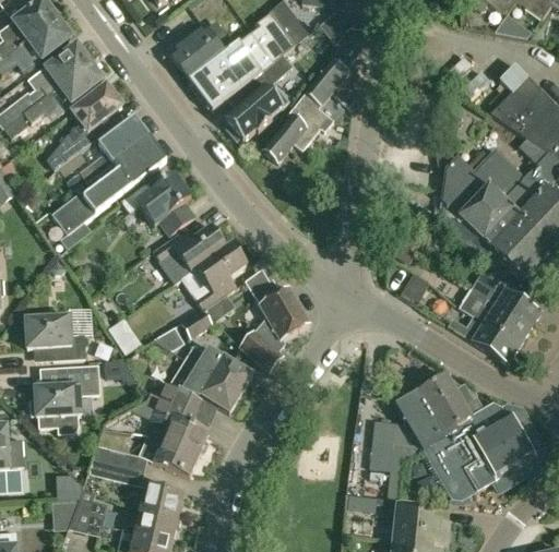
[(8,36),(0,42),(0,52),(3,57),(6,55),(57,16),(51,10),(54,8),(48,0),(44,0),(39,0),(13,20),(4,27),(4,32),(8,36)]
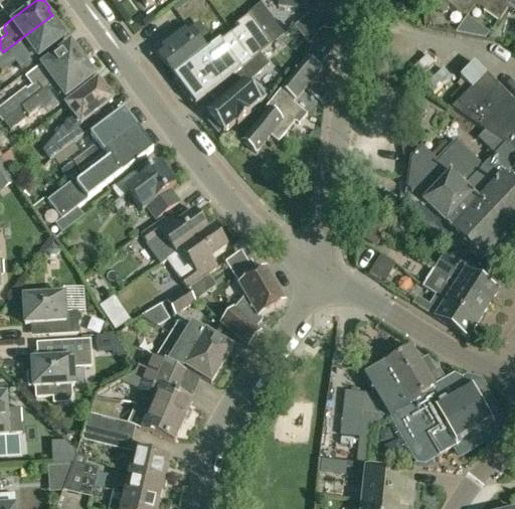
[(261,27),(274,17),(261,0),(258,0),(246,9),(249,13),(261,27)]
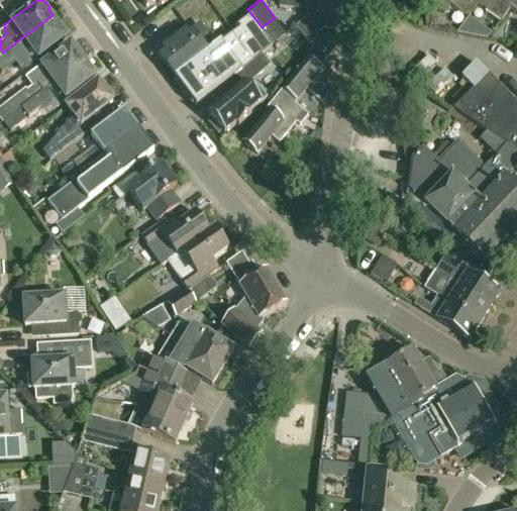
[(447,0),(468,14),(478,1),(476,0),(447,0)]
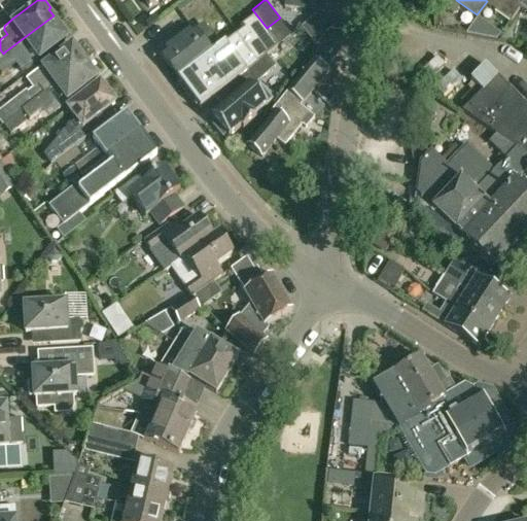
[(511,18),(520,3),(515,0),(485,0),(487,1),(511,18)]
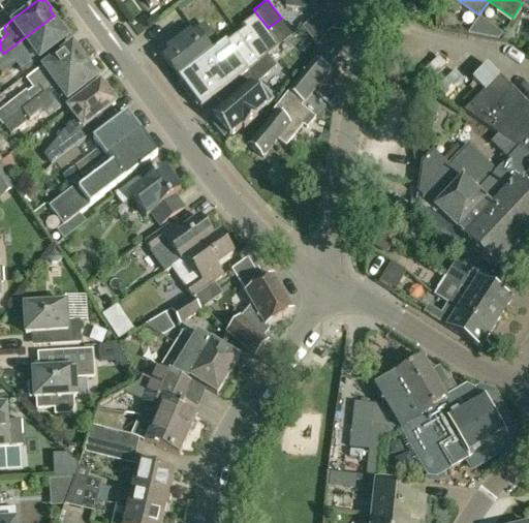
[(517,0),(522,3),(528,8),(528,0),(517,0)]
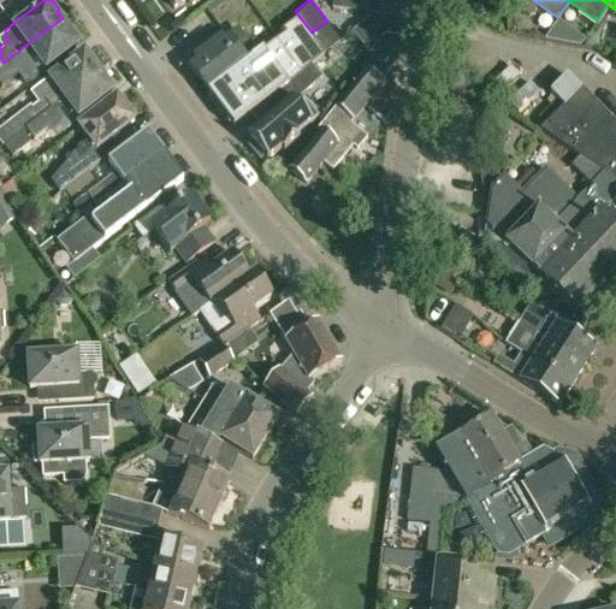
[(374,6),(359,19),(377,39),(385,28),(401,29),(403,11),(374,6)]
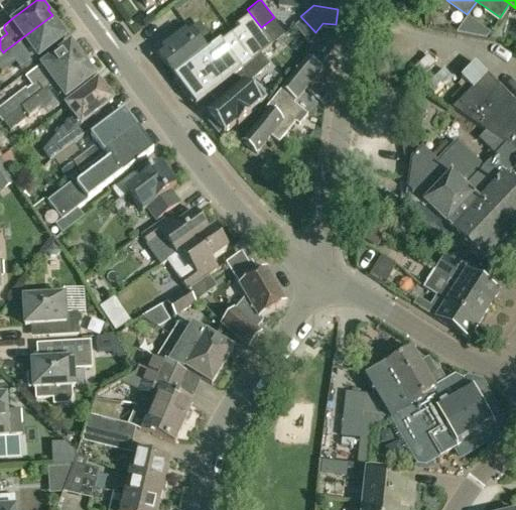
[(232,27),(236,24),(234,20),(225,11),(217,17),(215,14),(205,22),(204,21),(194,28),(188,22),(154,47),(173,73),(173,74),(211,44),(210,42),(213,40),(214,41),(232,27)]
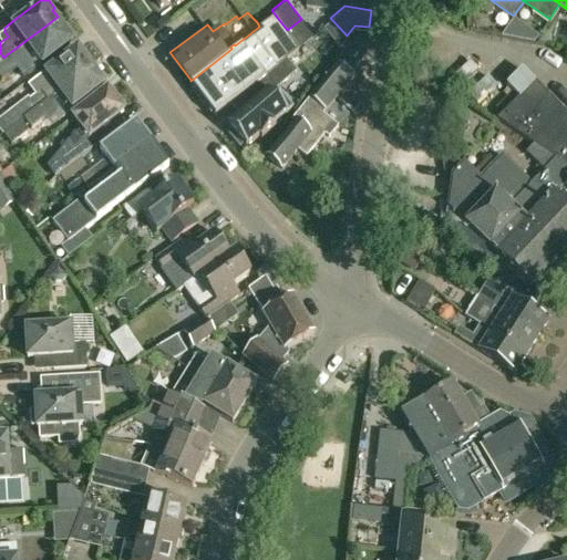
[(275,14),(259,27),(255,30),(235,45),(234,44),(230,47),(232,49),(191,81),(215,112),(299,45),(275,14)]
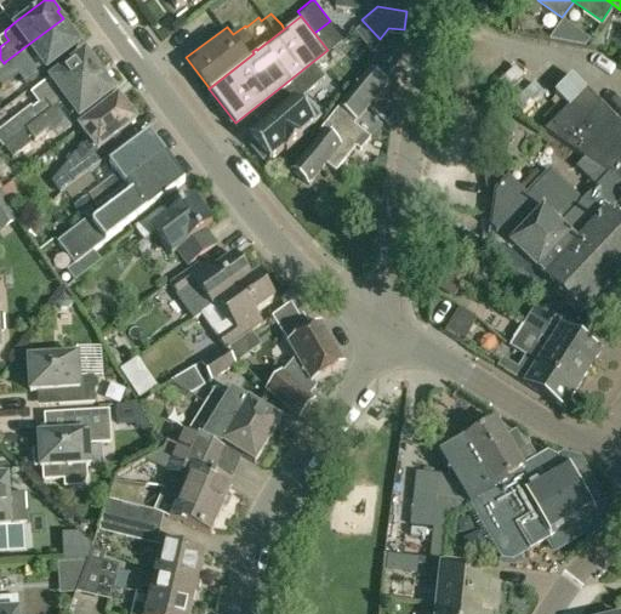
[(4,63),(0,66),(0,80),(0,81),(13,72),(17,69),(26,81),(46,66),(79,40),(78,38),(80,35),(72,24),(69,27),(63,18),(6,61),(4,63)]
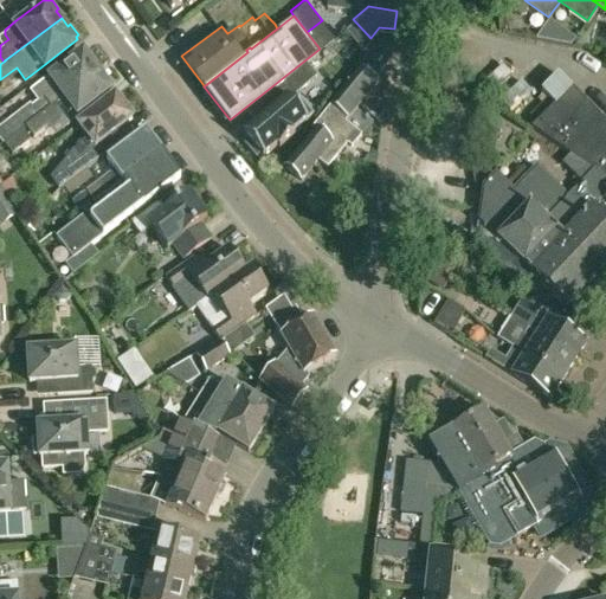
[(380,27),(369,42),(387,56),(392,50),(394,30),(380,27)]
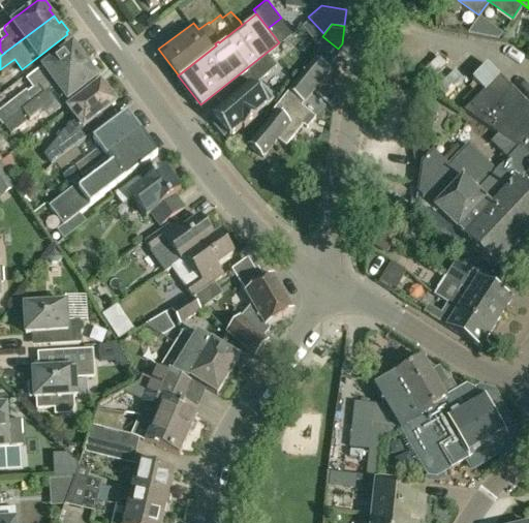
[(302,99),(330,66),(327,63),(338,49),(322,36),(311,51),(315,55),(288,88),(302,99)]
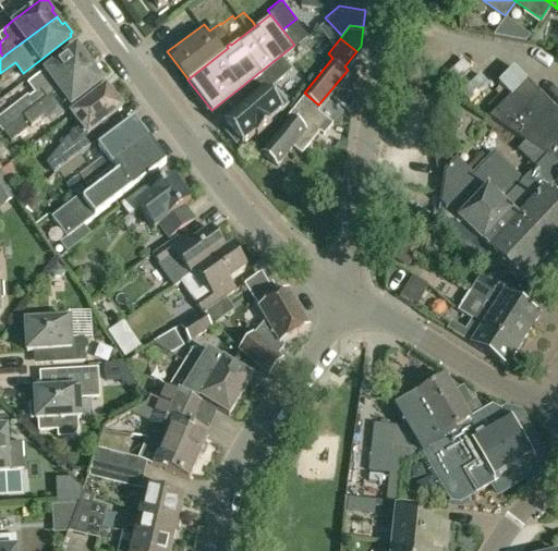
[(26,92),(0,111),(0,126),(1,129),(2,127),(19,115),(22,112),(35,102),(89,60),(85,53),(86,50),(82,45),(79,46),(76,43),(46,66),(28,80),(35,88),(28,93),(26,92)]
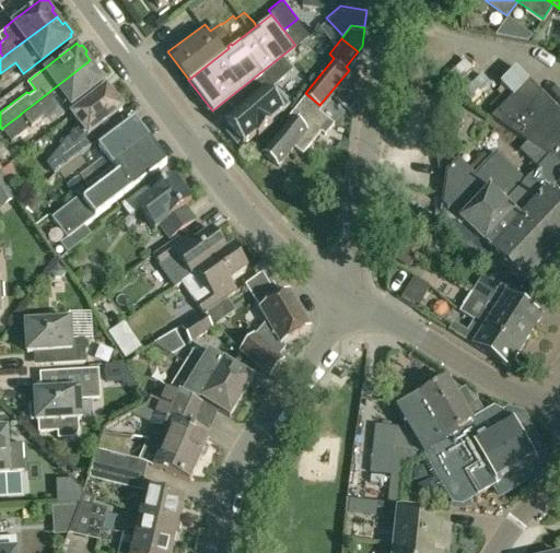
[(35,103),(22,113),(28,120),(31,124),(35,120),(43,114),(45,113),(50,119),(72,103),(104,78),(102,75),(103,71),(98,67),(95,67),(90,60),(35,103)]
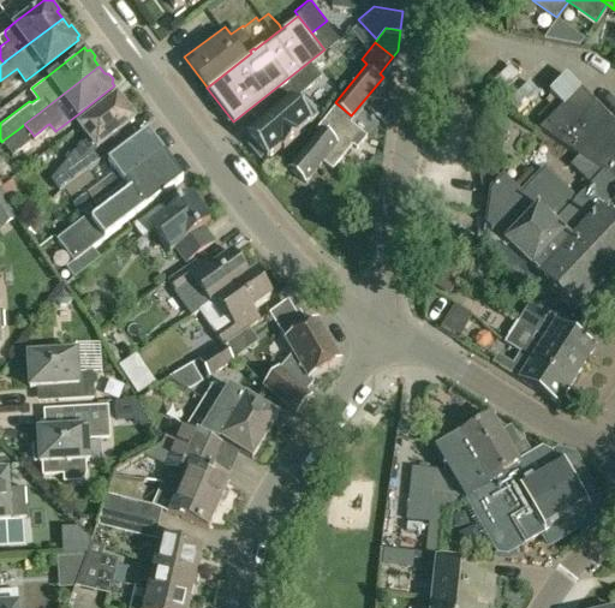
[(545,120),(541,125),(579,150),(595,161),(603,167),(604,167),(614,174),(614,121),(578,85),(563,72),(548,89),(554,95),(561,102),(545,120)]
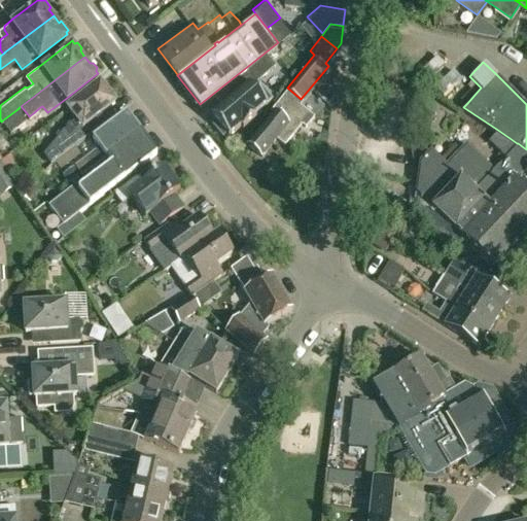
[(271,96),(247,67),(226,82),(235,93),(211,112),(214,116),(211,118),(222,132),(225,129),(229,132),(241,122),(243,124),(255,113),(253,110),(271,96)]
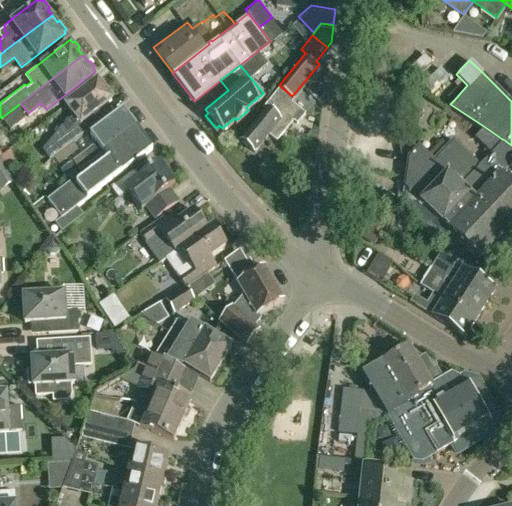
[(81,119),(83,118),(113,95),(107,87),(109,86),(102,77),(100,78),(98,76),(67,100),(73,109),(65,118),(71,125),(80,118),(81,119)]
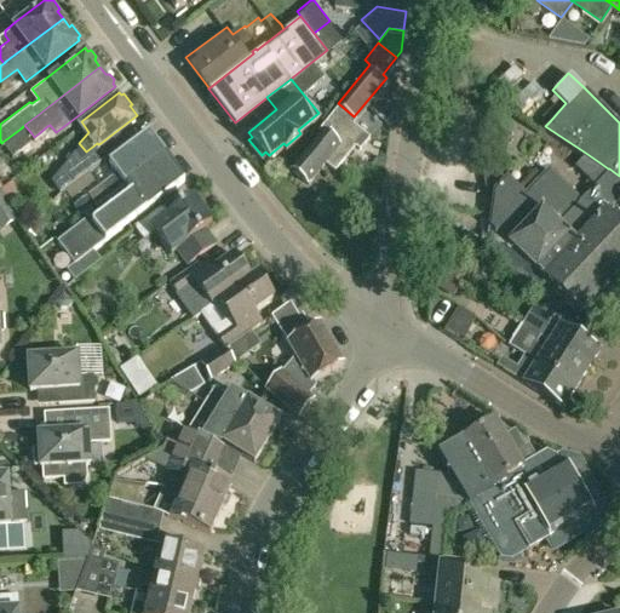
[(308,179),(325,158),(334,166),(363,131),(336,107),(319,127),(321,129),(291,166),(308,179)]
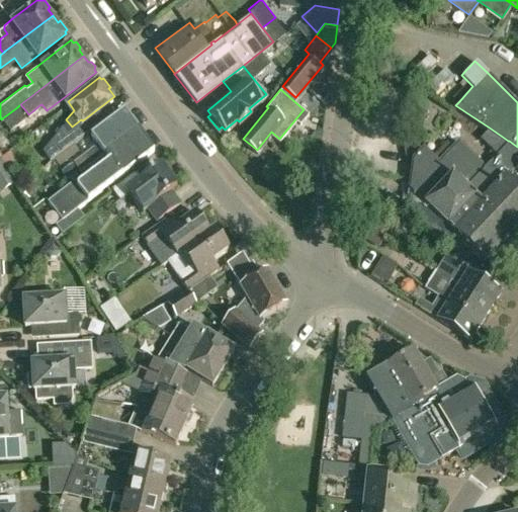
[(17,107),(2,118),(10,129),(24,117),(22,114),(17,107)]
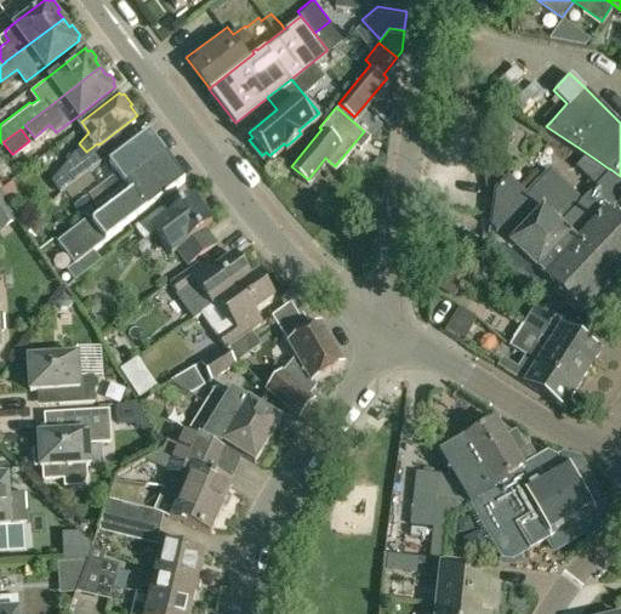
[(165,149),(149,129),(110,158),(118,168),(89,189),(97,200),(127,177),(165,149)]
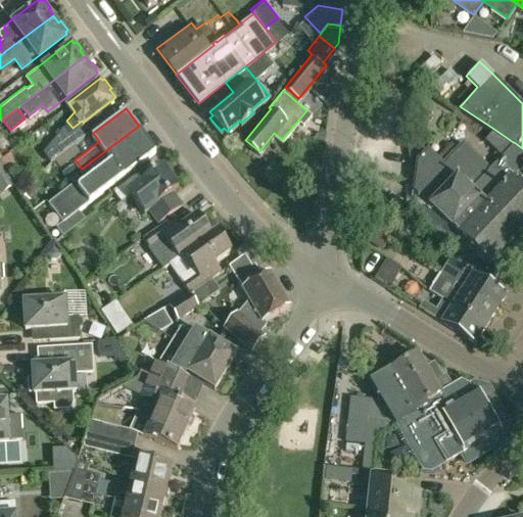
[(76,139),(64,125),(44,148),(51,158),(76,139)]
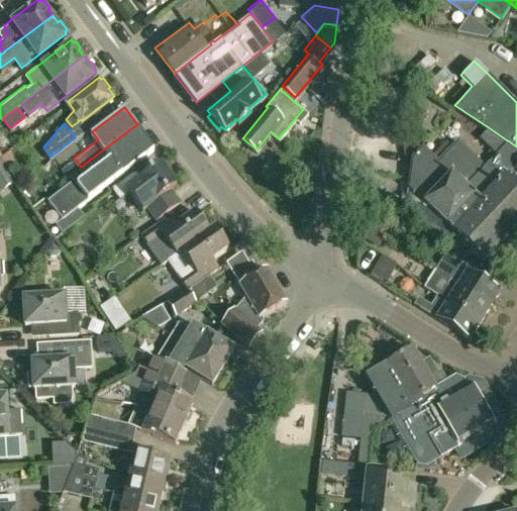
[(154,146),(137,124),(106,147),(111,156),(83,177),(77,171),(72,175),(74,178),(48,197),(63,215),(55,221),(61,229),(83,213),(77,205),(154,146)]
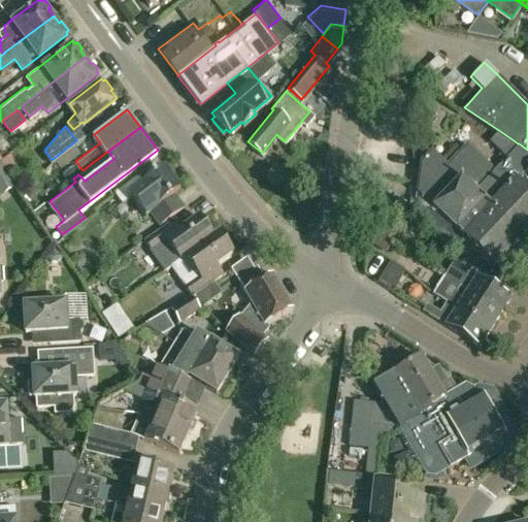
[(497,129),(489,138),(506,155),(518,143),(510,138),(497,129)]
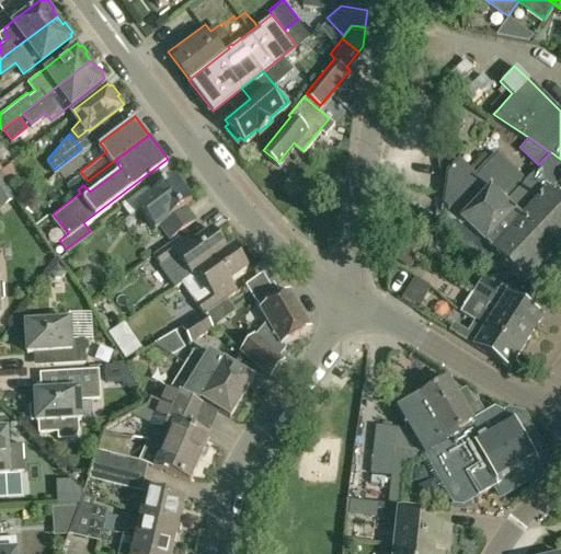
[(436,166),(432,205),(443,206),(442,219),(468,244),(470,243),(483,255),(491,247),(526,280),(527,278),(560,242),(560,184),(558,182),(560,179),(560,159),(551,152),(550,152),(538,164),(526,177),(497,149),(490,157),(476,171),(469,164),(459,156),(451,148),(438,161),(436,166)]
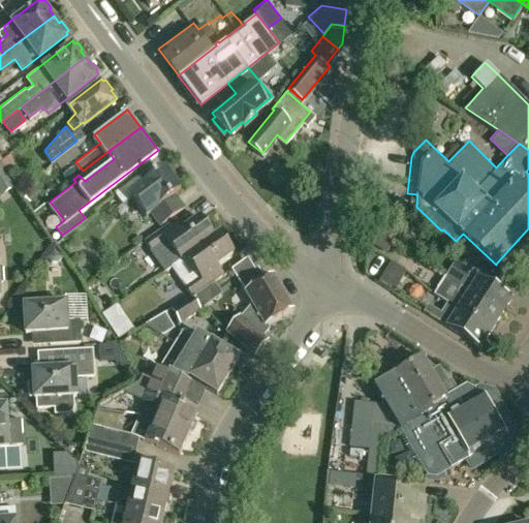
[(0,157),(0,159),(9,174),(21,166),(10,151),(0,157)]
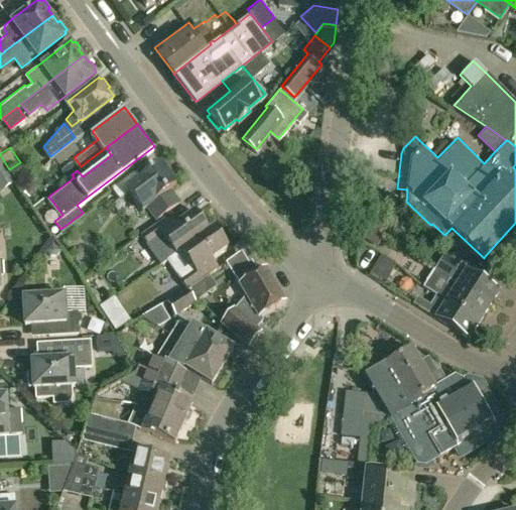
[(60,167),(67,174),(78,166),(73,158),(60,167)]
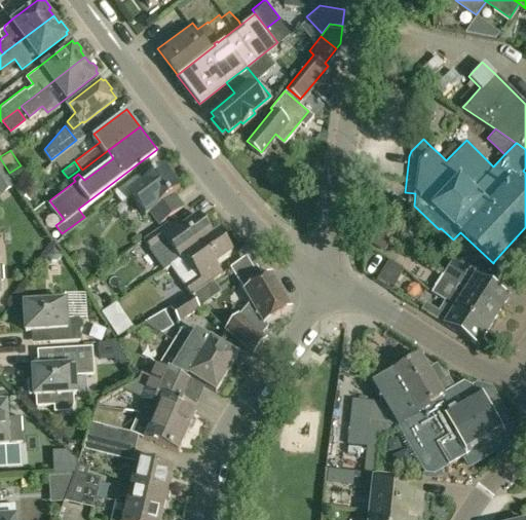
[(15,184),(9,176),(0,162),(0,187),(3,192),(15,184)]
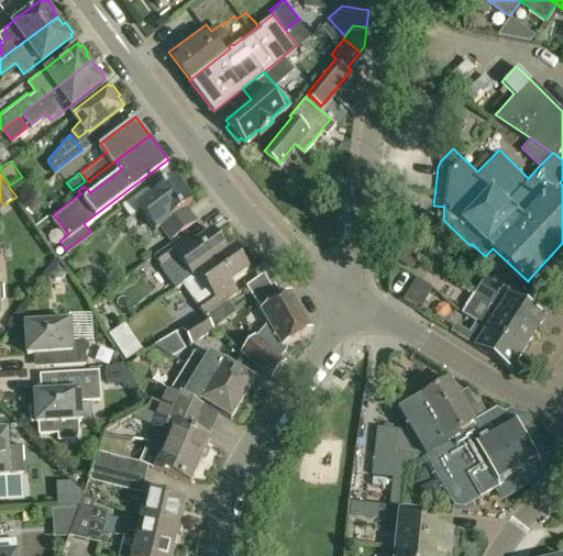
[(187,203),(192,199),(175,176),(152,192),(145,185),(121,202),(130,213),(141,206),(157,229),(159,226),(169,237),(198,217),(187,203)]
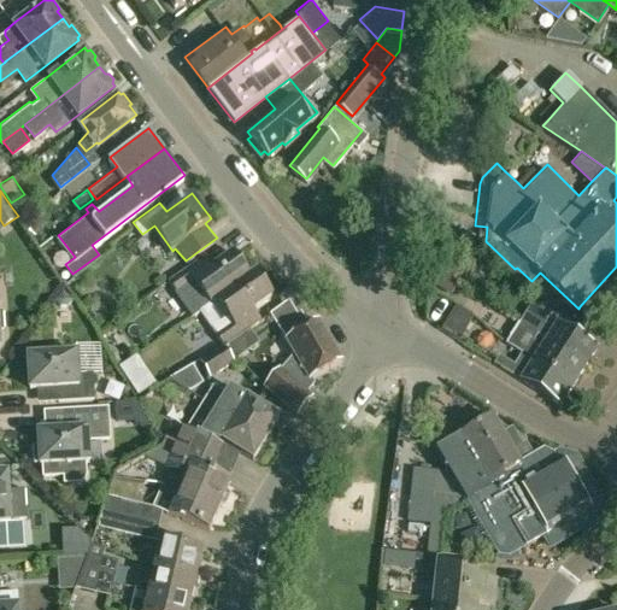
[(180,289),(176,291),(193,314),(200,309),(211,300),(217,297),(248,273),(231,248),(213,262),(193,276),(194,277),(192,280),(180,289)]
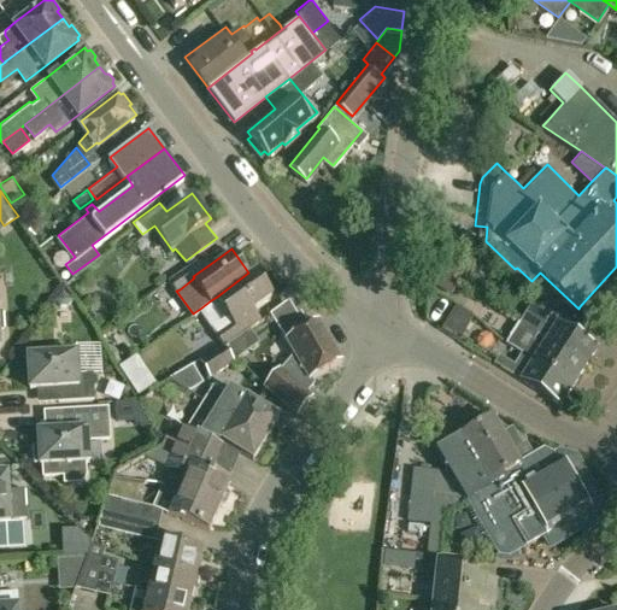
[(182,268),(170,276),(180,289),(192,280),(182,268)]
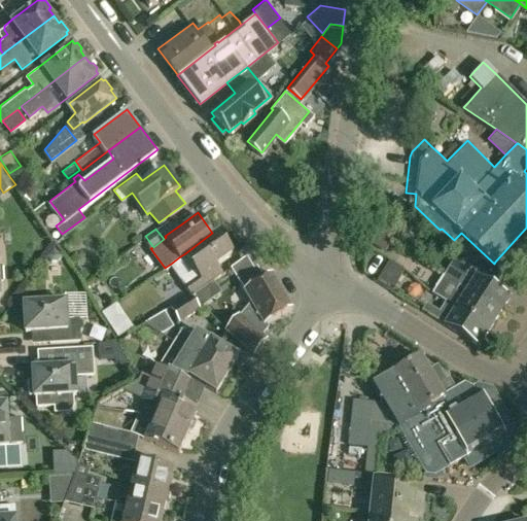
[(180,256),(171,264),(183,280),(194,273),(198,270),(200,274),(216,262),(233,250),(218,229),(212,233),(185,253),(180,256)]
